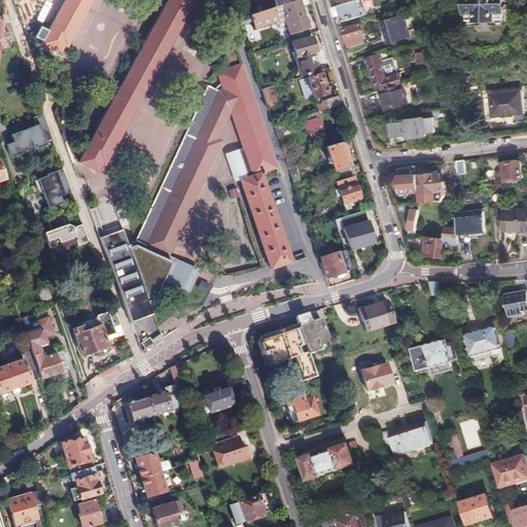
[(63,0),(46,30),(40,27),(35,37),(42,40),(39,47),(58,53),(62,45),(65,46),(90,0),(63,0)]
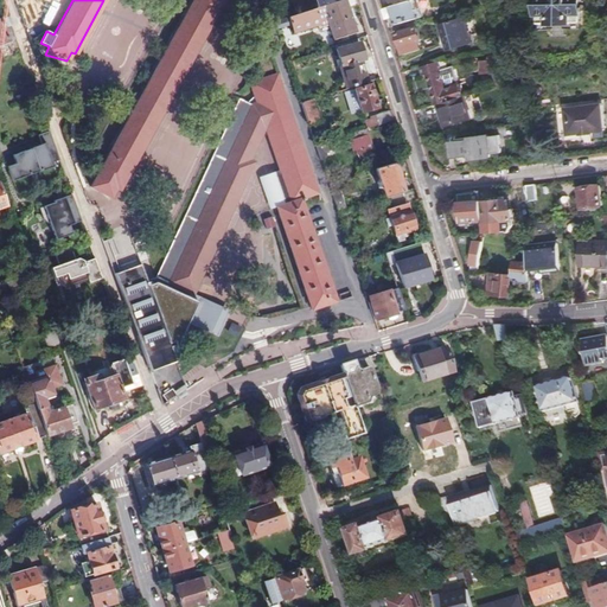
[(192,0),(90,186),(110,197),(115,189),(119,190),(222,0),(192,0)]
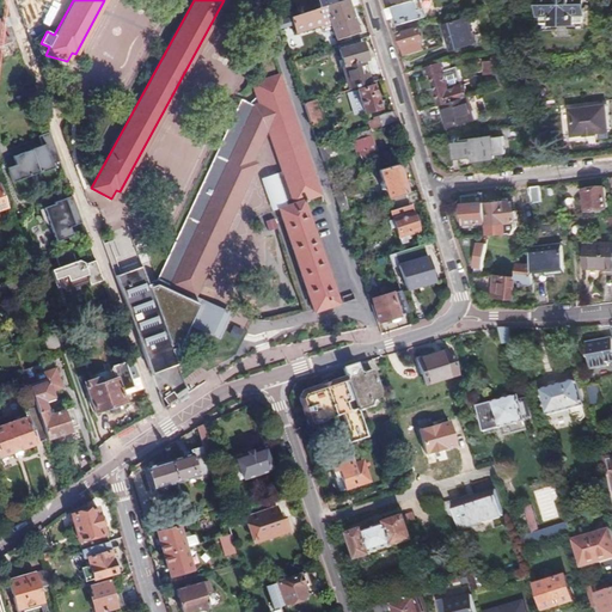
[(357,34),(347,0),(344,0),(343,1),(325,6),(337,40),(357,34)]
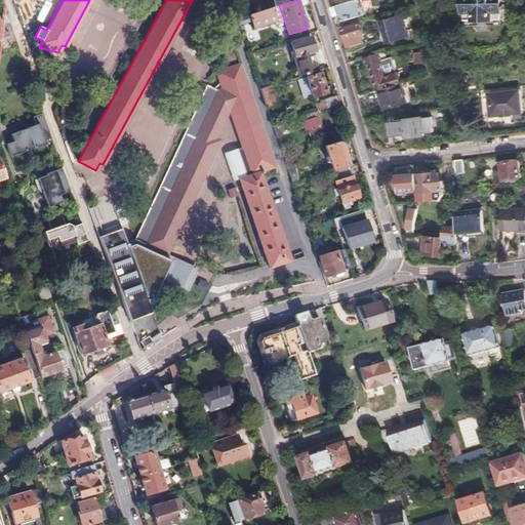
[(362,7),(360,0),(359,0),(340,5),(330,7),(333,16),(342,14),(345,19),(367,12),(365,6),(362,7)]
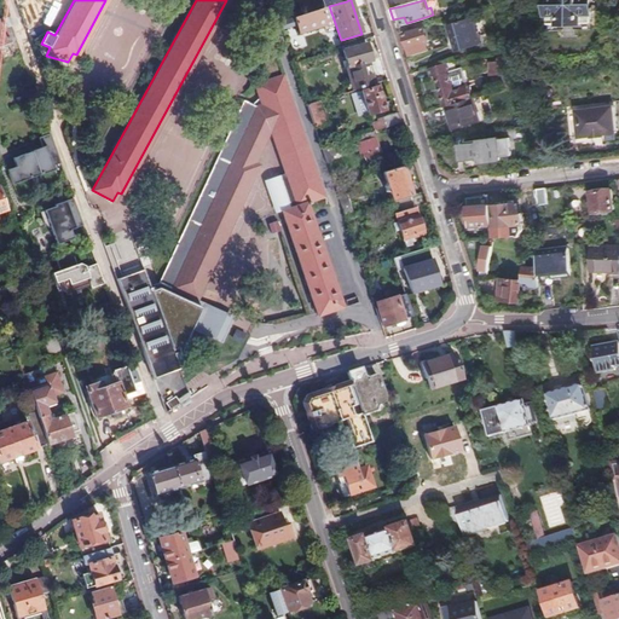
[(593,23),(591,0),(548,0),(551,25),(593,23)]
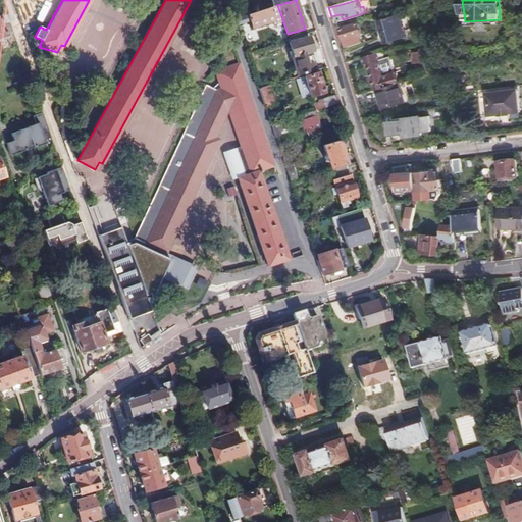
[(272,7),(248,14),(252,28),(275,19),(272,7)]
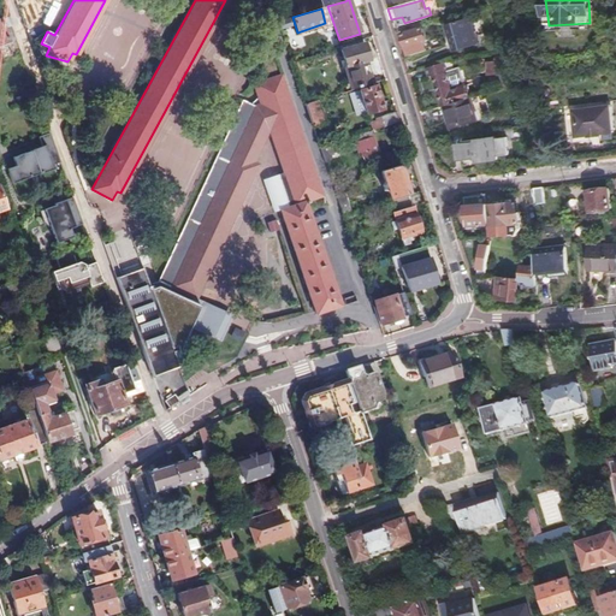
[(479,43),(471,18),(448,24),(456,51),(479,43)]
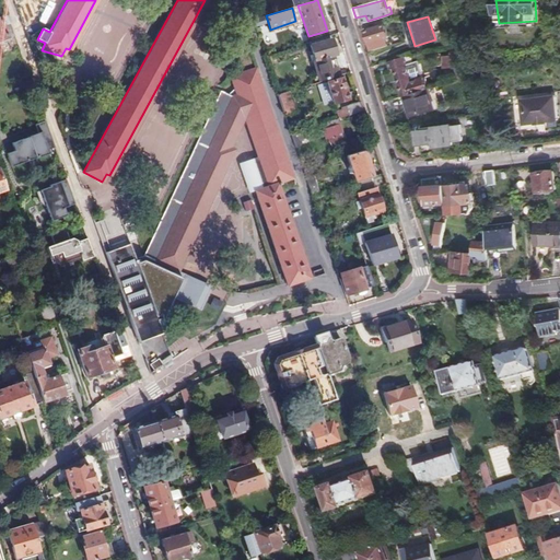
[(0,41),(13,37),(7,18),(4,18),(3,18),(0,19),(0,41)]
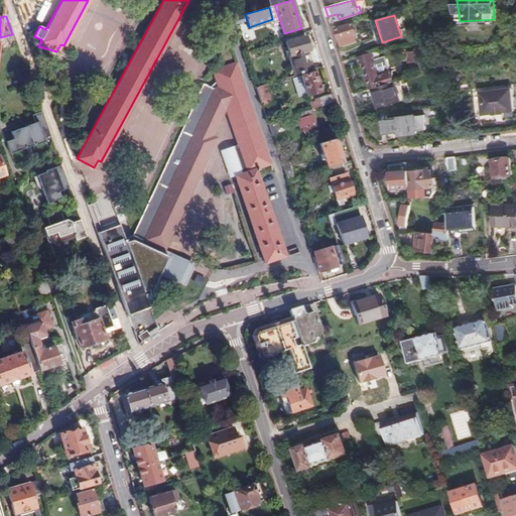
[(112,21),(104,41),(117,46),(125,27),(112,21)]
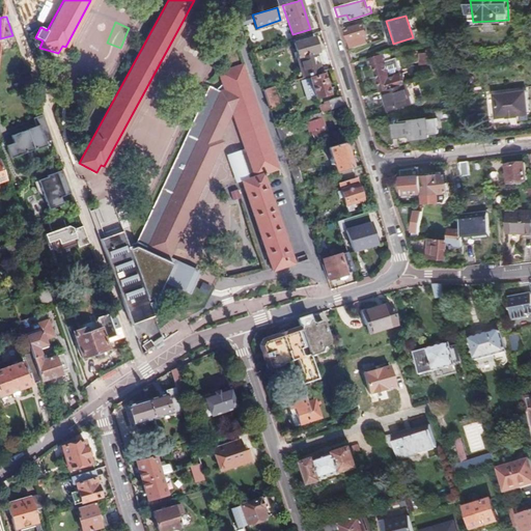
[(367,34),(364,24),(346,29),(350,40),(367,34)]
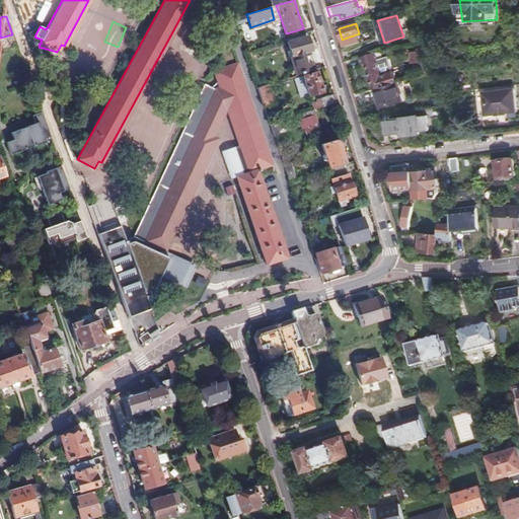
[(298,75),(313,71),(306,52),(311,51),(306,38),(287,43),(298,75)]
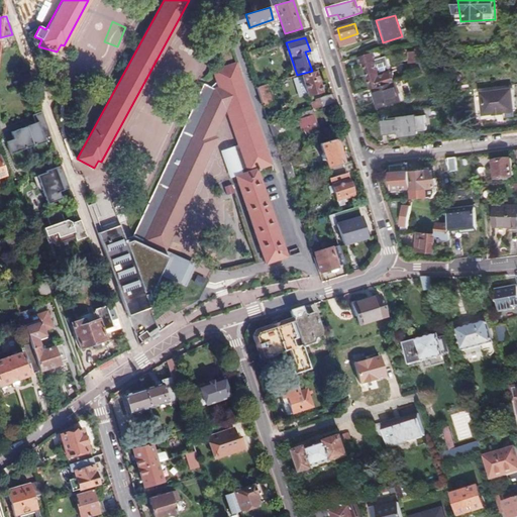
[(424,68),(423,61),(422,44),(416,44),(416,49),(409,50),(410,61),(417,60),(418,68),(424,68)]
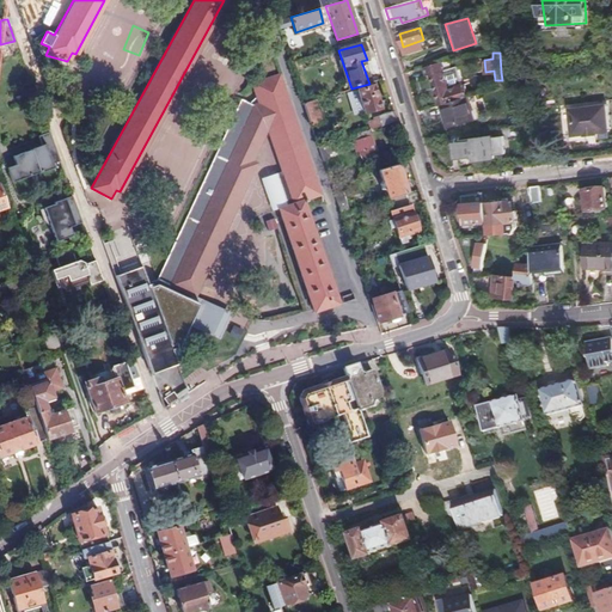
[(440,104),(465,97),(457,67),(450,68),(447,60),(422,67),(424,77),(429,75),(438,105),(440,104)]
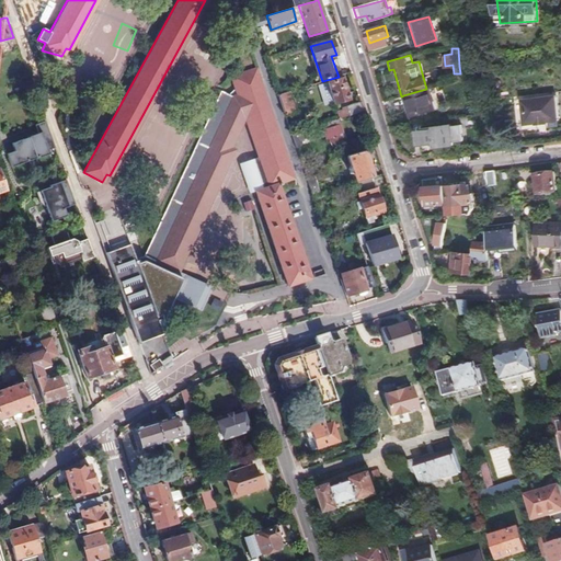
[(217,91),(145,256),(141,264),(134,239),(109,248),(140,339),(164,330),(162,324),(185,275),(180,273),(233,150),(231,149),(245,117),(267,186),(254,191),(286,285),(309,277),(278,183),(292,178),(255,67),(231,76),(238,94),(230,98),(217,91)]
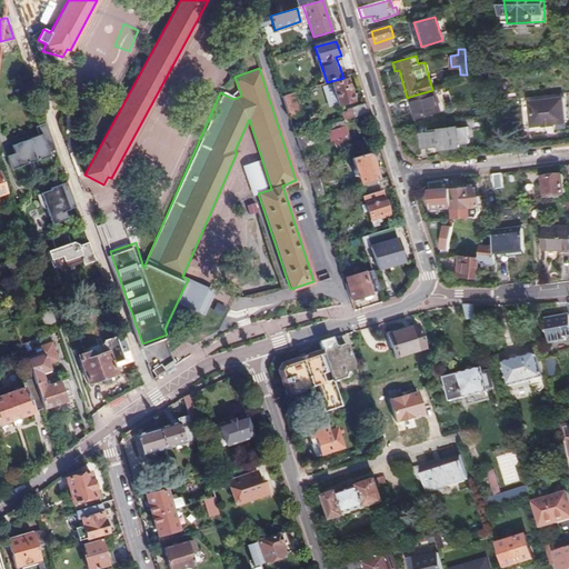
[(351,101),(345,80),(332,85),(339,106),(351,101)]
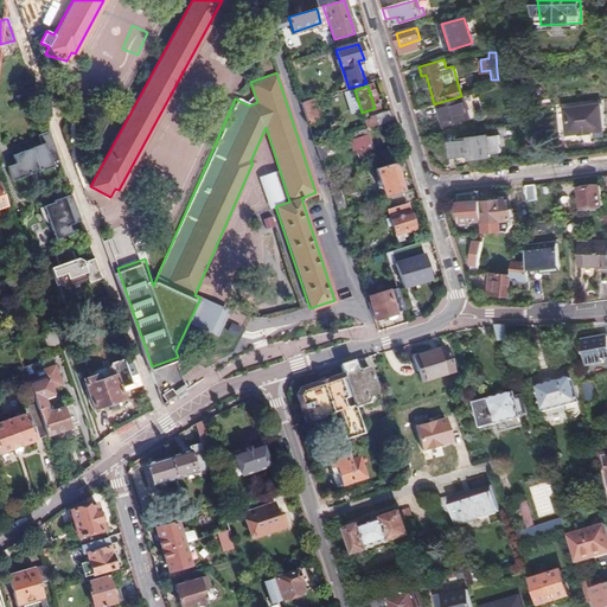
[(468,119),(461,96),(436,103),(443,126),(468,119)]
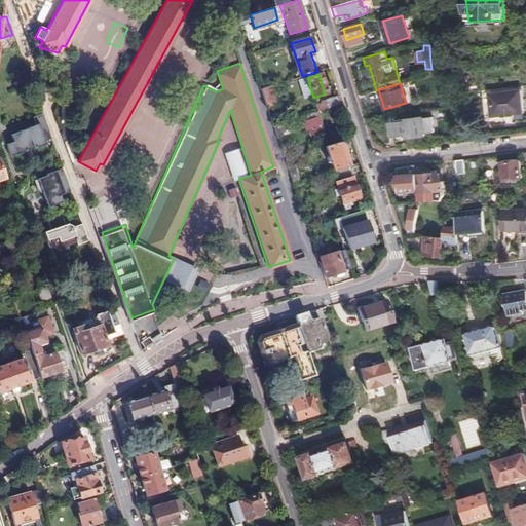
[(260,88),(267,108),(272,107),(273,109),(276,108),(276,105),(277,105),(271,85),(260,88)]
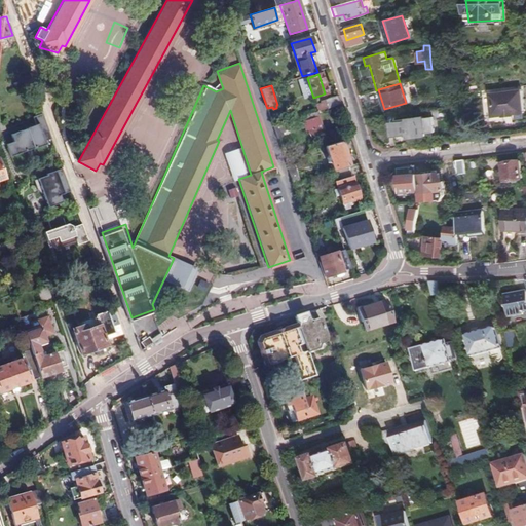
[(523,118),(520,89),(488,94),(491,116),(501,115),(501,116),(513,114),(513,113),(514,113),(514,119),(523,118)]
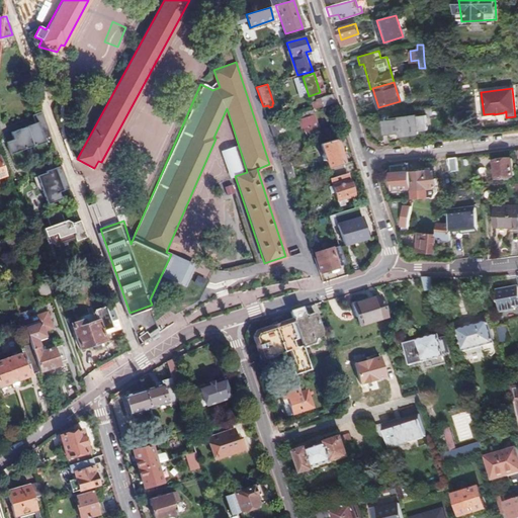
[(323,107),(335,103),(333,94),(320,98),(323,107)]
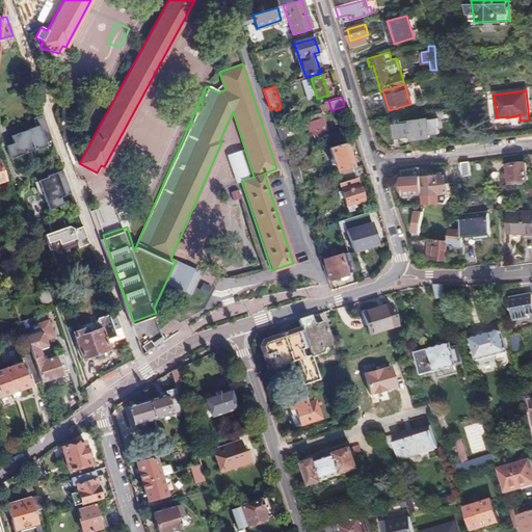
[(327,108),(324,99),(317,101),(320,110),(327,108)]
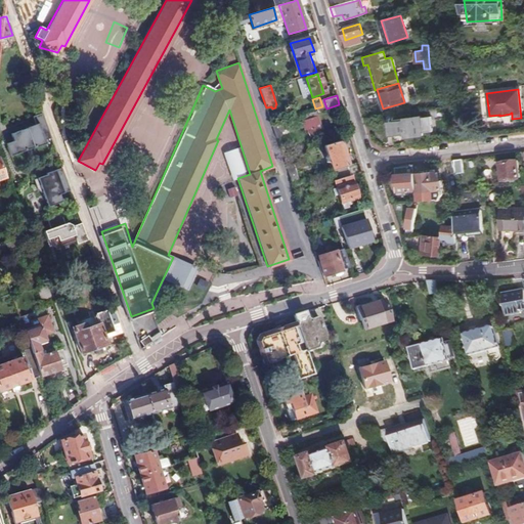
[(318,117),(317,117),(315,112),(301,116),(306,131),(308,130),(311,137),(324,133),(318,117)]
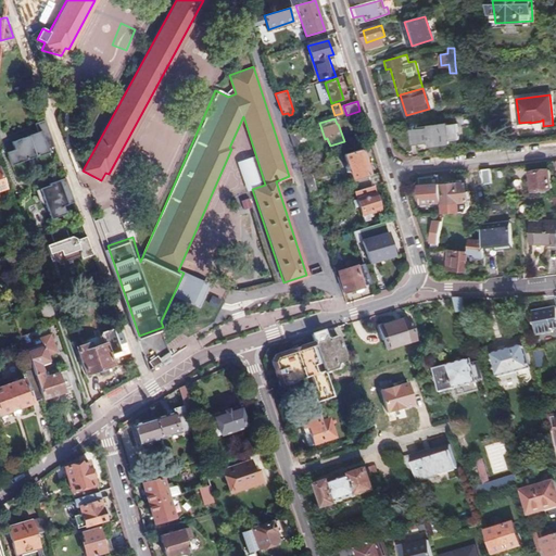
[(14,151),(7,154),(11,166),(49,153),(47,150),(53,148),(43,121),(35,124),(38,133),(28,137),(12,143),(14,151)]
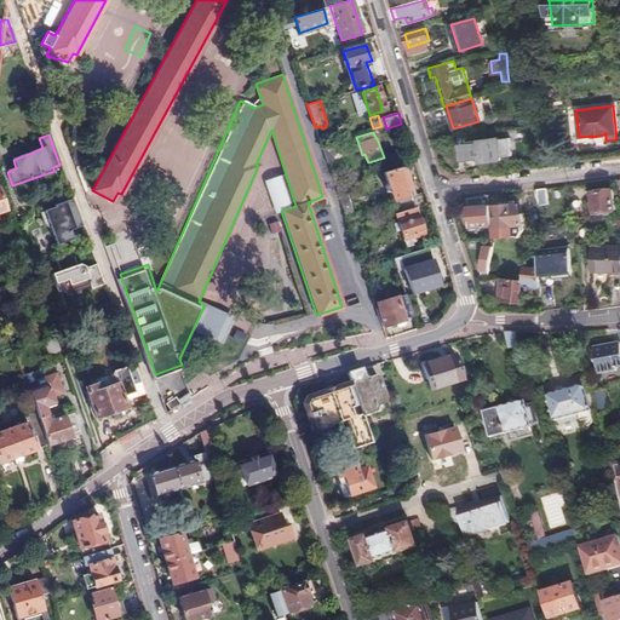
[(512,155),(510,138),(499,139),(499,138),(480,141),(480,143),(460,145),(461,158),(475,156),(475,162),(501,159),(500,155),(512,155)]
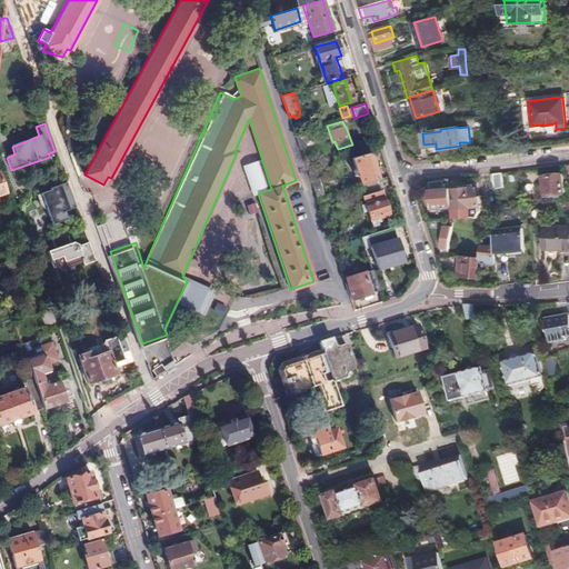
[(361,186),(379,180),(370,153),(353,158),(361,186)]
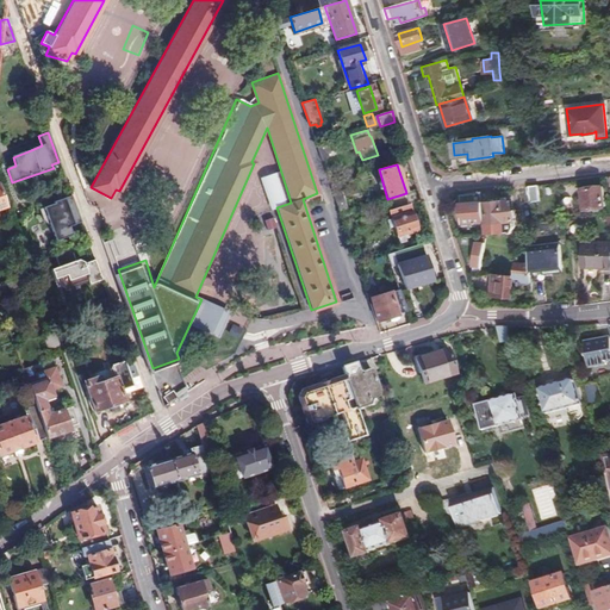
[(340,215),(346,212),(349,211),(338,182),(330,186),(340,215)]
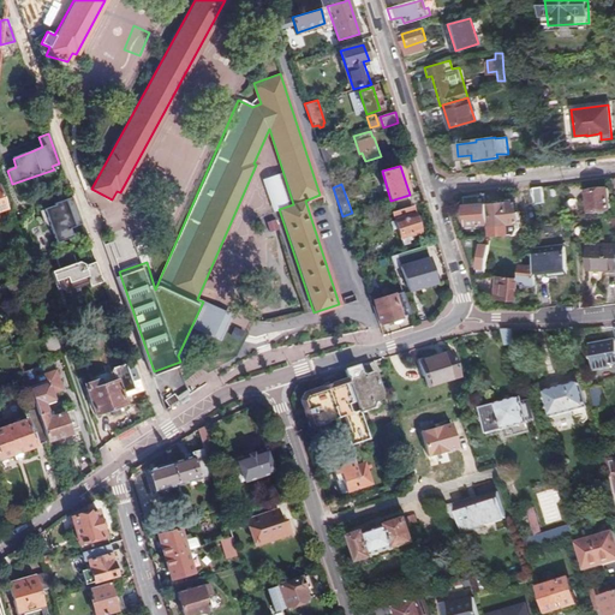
[(608,207),(605,186),(585,190),(589,209),(608,207)]
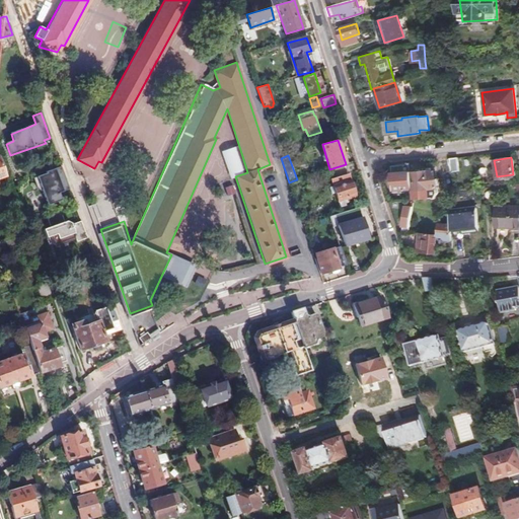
[(412,180),(410,163),(393,165),(394,173),(392,173),(393,181),(395,181),(396,190),(412,188),(412,180)]
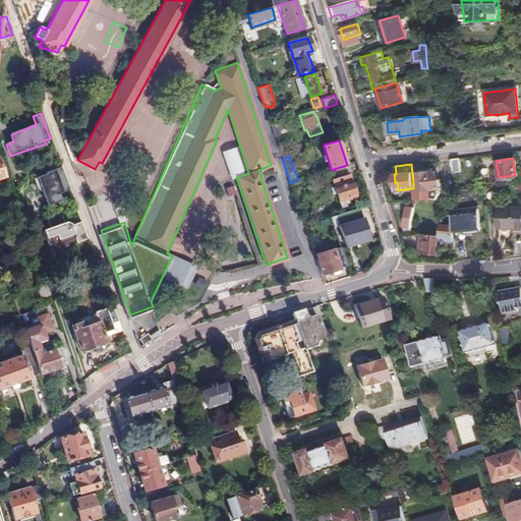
[(357,196),(347,165),(331,170),(329,170),(335,188),(331,190),(332,196),(337,194),(342,210),(347,209),(345,199),(357,196)]
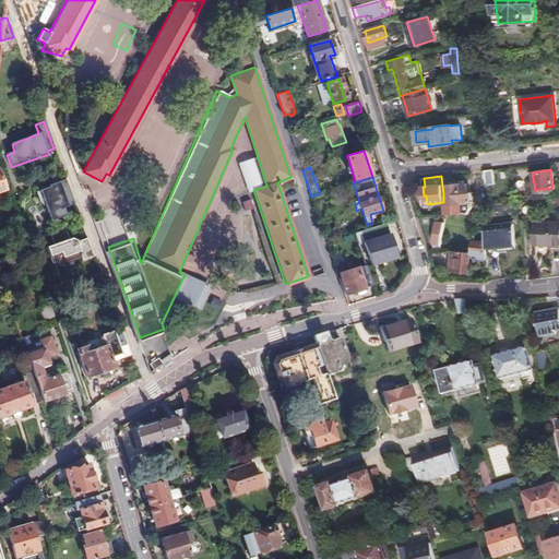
[(74,204),(66,180),(49,186),(49,187),(35,192),(39,202),(46,209),(50,222),(66,216),(62,209),(74,204)]
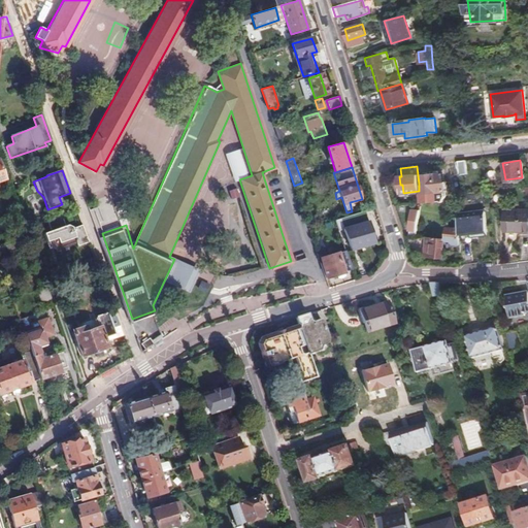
[(422,184),(419,184),(419,191),(420,200),(435,198),(434,191),(444,189),(444,180),(440,180),(439,172),(431,173),(429,171),(423,172),(423,174),(421,174),(422,184)]
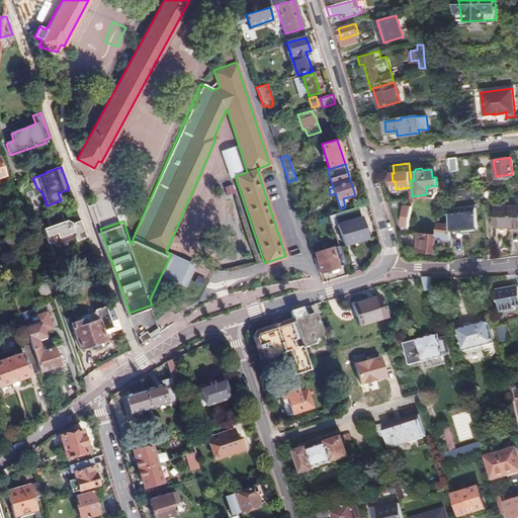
[(288,182),(291,191),(296,189),(293,180),(288,182)]
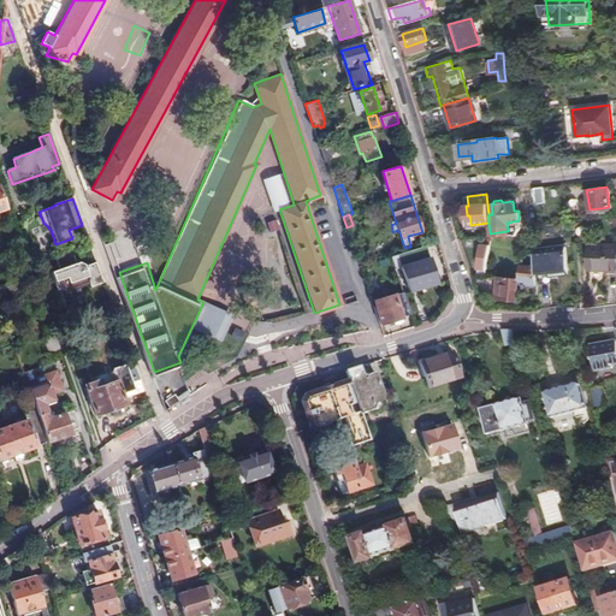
[(615,270),(615,244),(590,244),(590,270),(615,270)]
